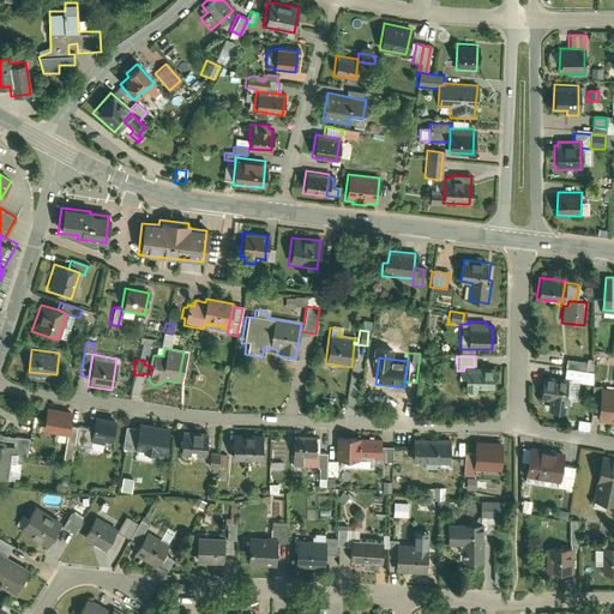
[(566,379),(572,380),(571,383),(591,385),(594,363),(569,360),(566,379)]
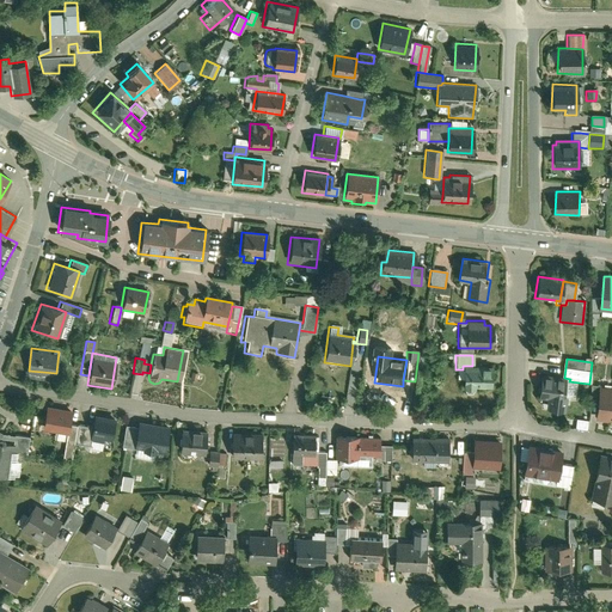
[(463,389),(489,390),(489,366),(472,366),(463,366),(463,369),(463,389)]
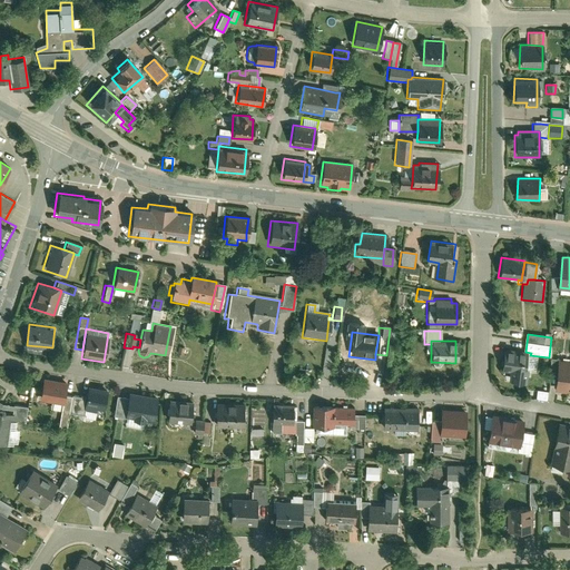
[(505,350),(502,367),(512,369),(511,379),(530,381),(531,369),(529,369),(530,355),(531,353),(526,352),(505,350)]
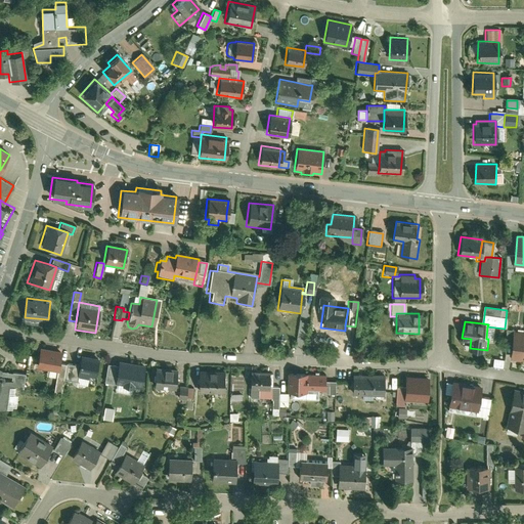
[(523,332),(513,331),(511,344),(509,360),(523,361),(523,332)]
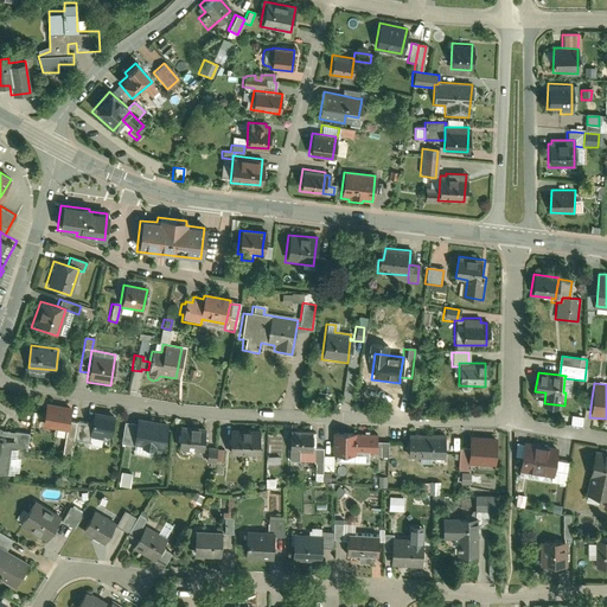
[(68,407),(44,403),(40,427),(64,430),(65,421),(68,407)]
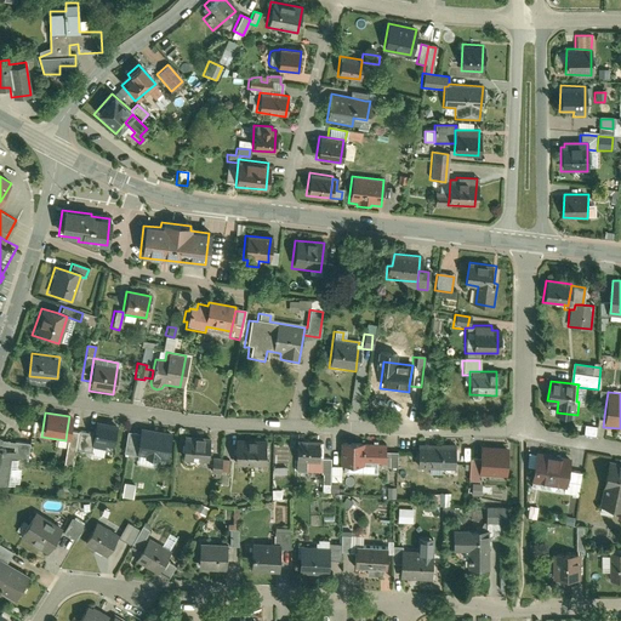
[(95,421),(92,434),(90,446),(112,450),(115,425),(95,421)]
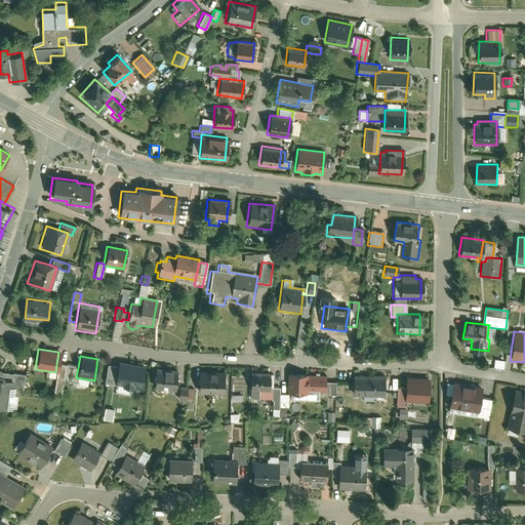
[(123,371),(115,370),(113,382),(138,387),(142,365),(124,362),(123,371)]
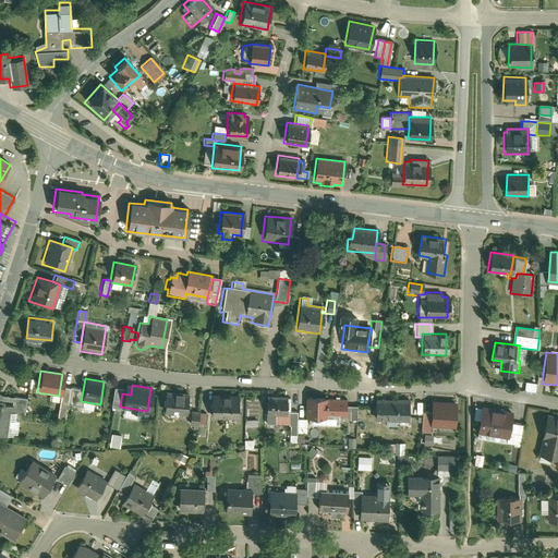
[(68,388),(60,387),(59,396),(56,419),(63,420),(65,404),(68,388)]
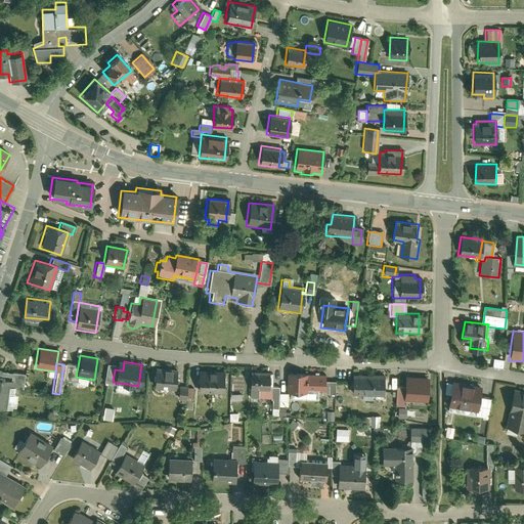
[(63,364),(61,380),(75,382),(76,377),(78,366),(64,364),(63,364)]
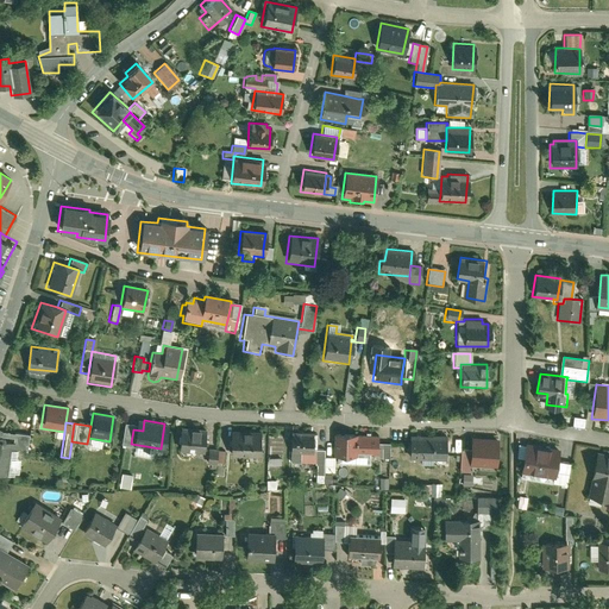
[(269,426),(269,452),(282,452),(283,426),(269,426)]
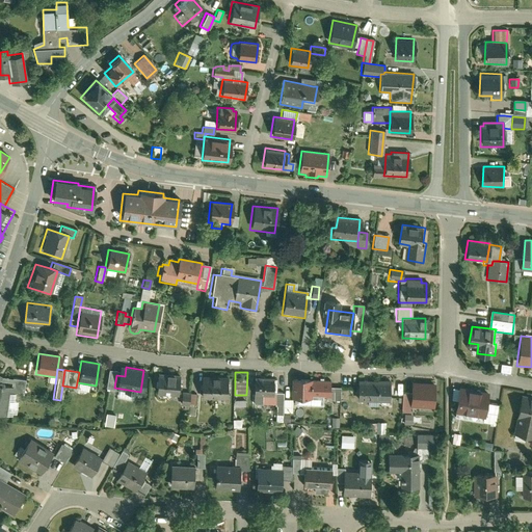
[(178,375),(156,373),(155,395),(177,396),(178,375)]
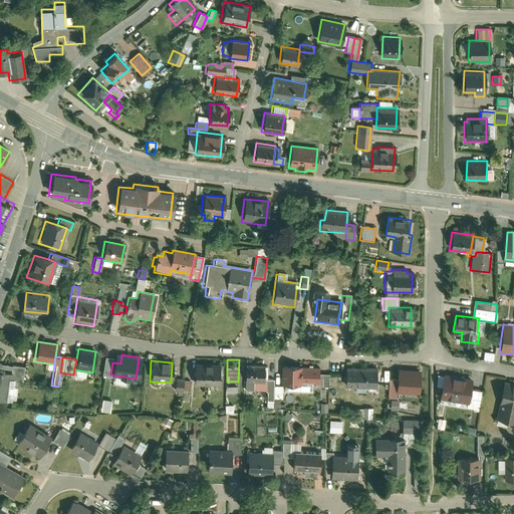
[(217,384),(218,364),(194,363),(194,384),(217,384)]
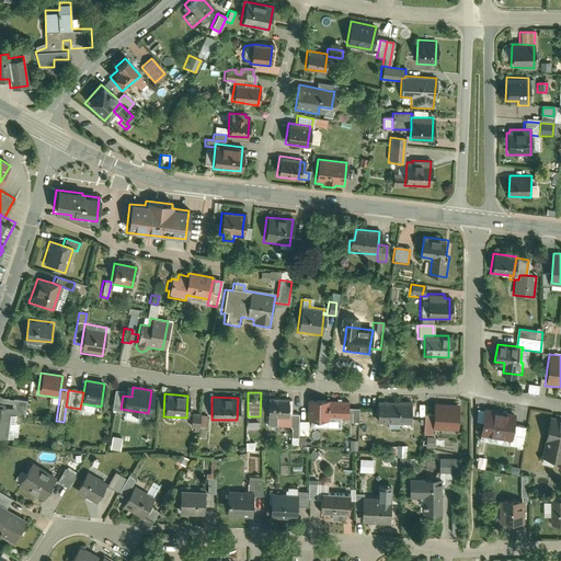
[(11,408),(11,413),(24,415),(25,400),(12,399),(11,408)]
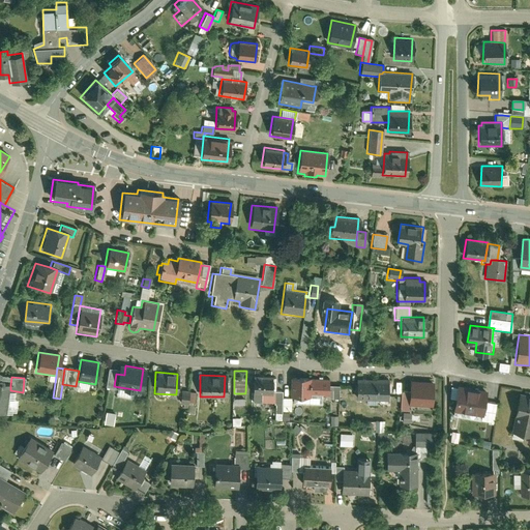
[(270,377),(252,377),(252,394),(260,394),(270,394),(270,377)]
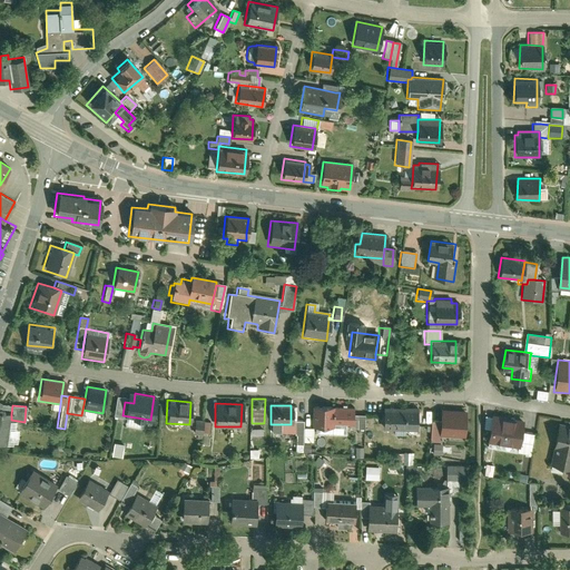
[(335,423),(335,406),(315,406),(315,424),(335,424),(335,423)]
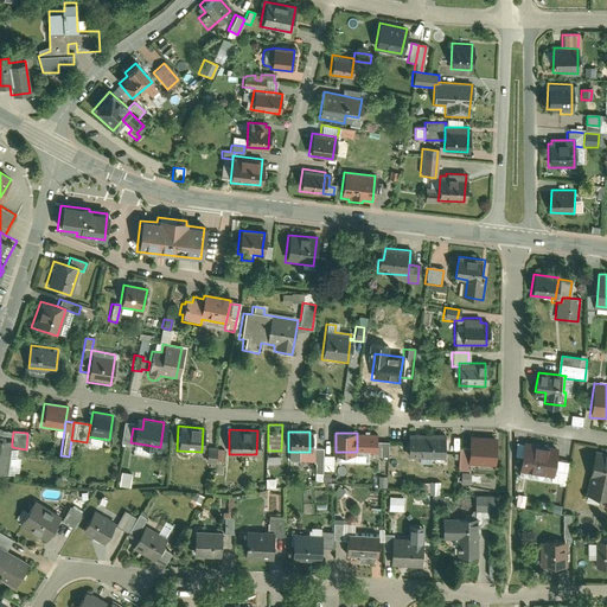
[(378,433),(357,433),(357,451),(378,451),(378,433)]
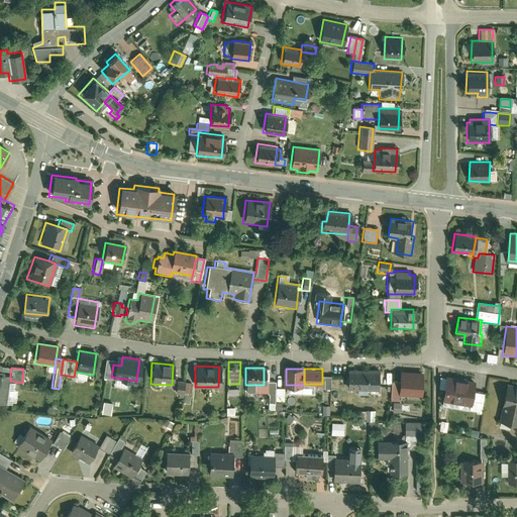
[(380,390),(380,369),(349,369),(349,389),(380,390)]
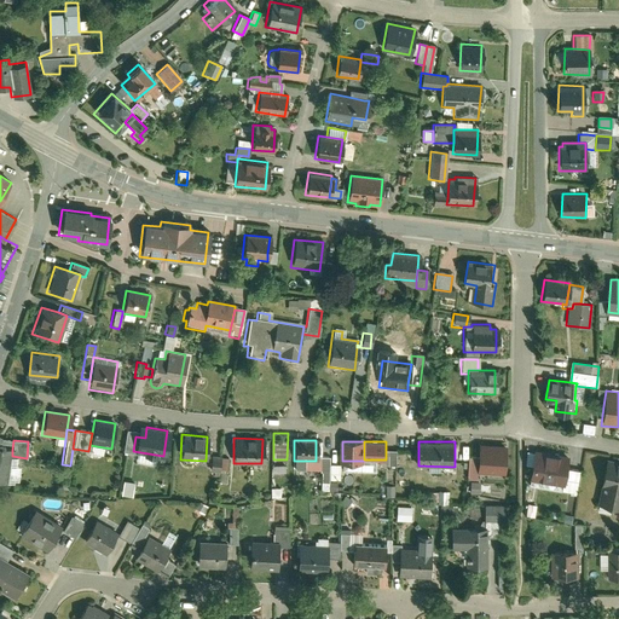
[(508,472),(509,445),(482,444),(481,457),(480,470),(508,472)]
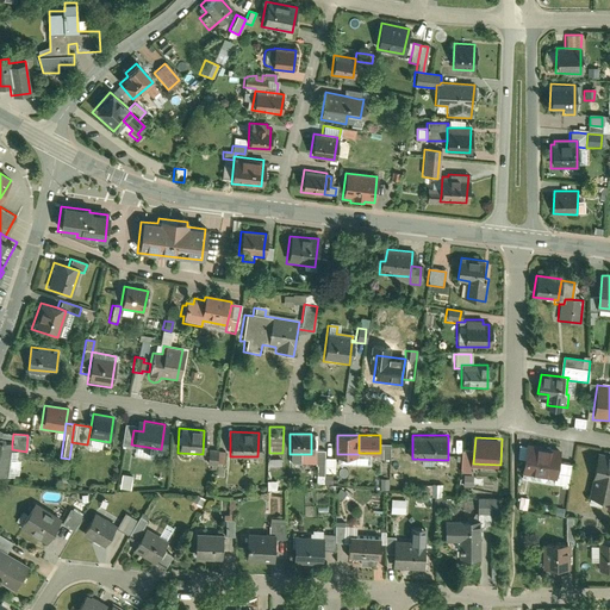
[(0,475),(8,477),(12,449),(12,443),(0,442),(0,475)]
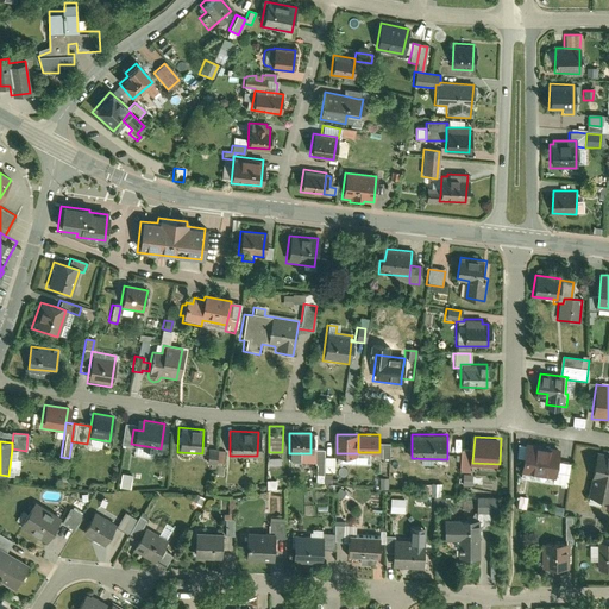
[(558,447),(525,441),(519,472),(552,478),(556,462),(558,447)]
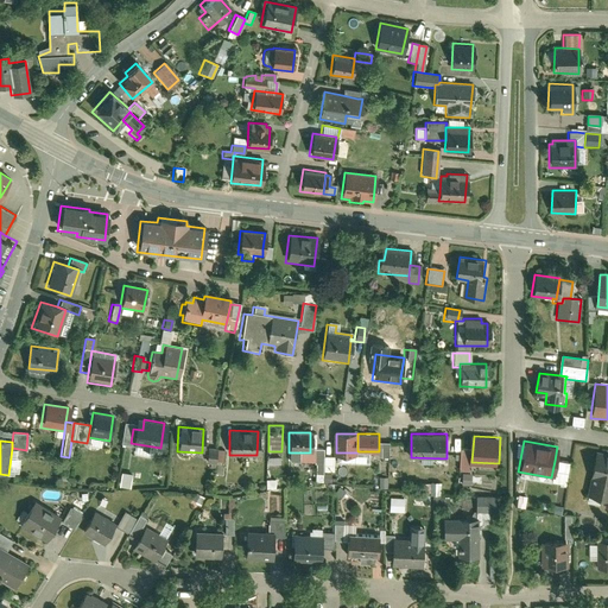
[(215,449),(206,448),(204,463),(214,463),(214,462),(215,450),(215,449)]
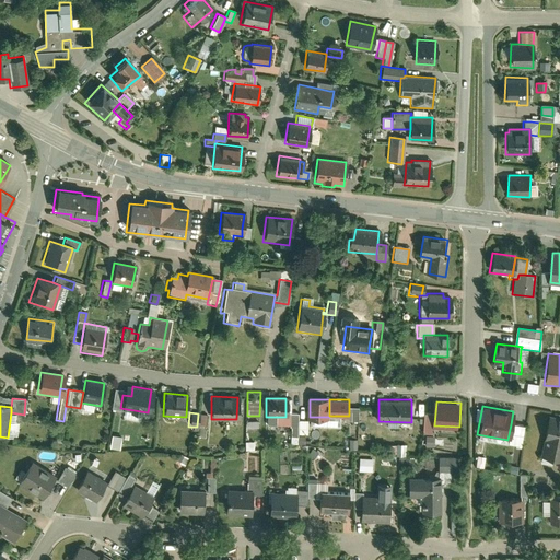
[(434,426),(435,413),(426,412),(424,432),(434,433),(434,426)]
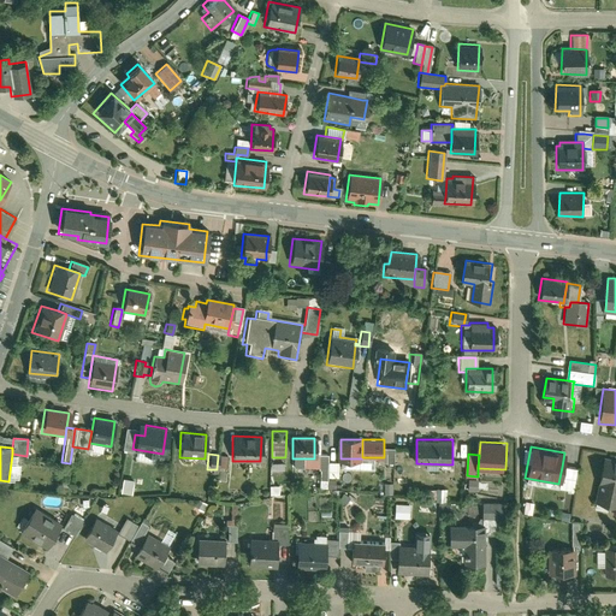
[(227,457),(218,456),(217,468),(226,469),(227,457)]
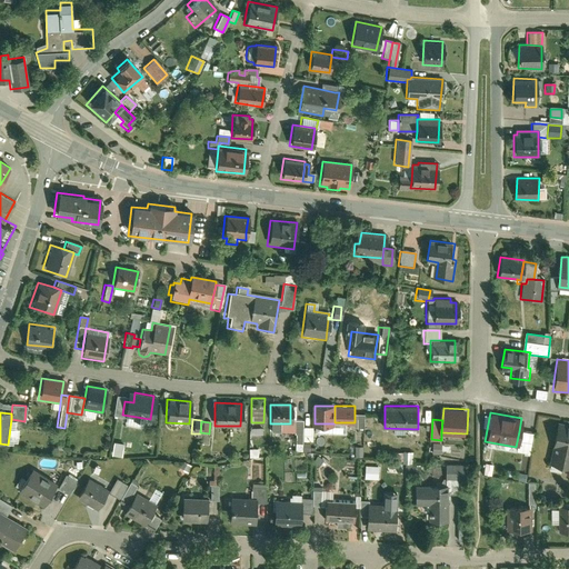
[(568,425),(556,422),(551,442),(555,443),(551,461),(568,465),(568,425)]
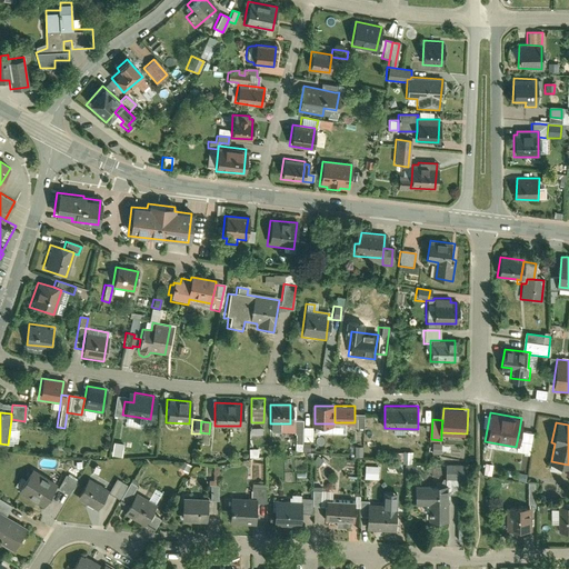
[(279,438),(279,423),(270,423),(270,438),(279,438)]
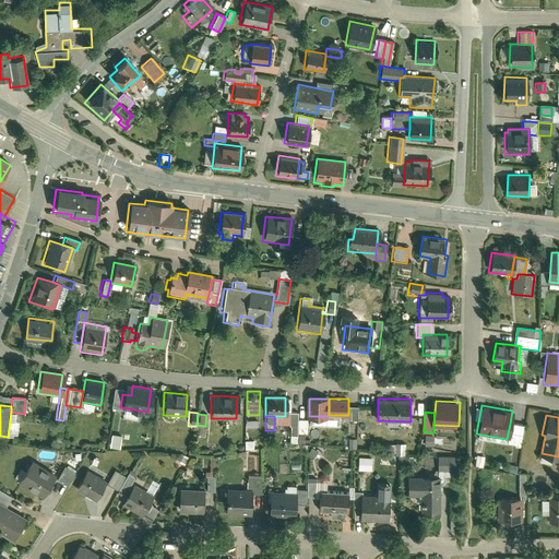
[(523,426),(510,424),(507,439),(506,444),(519,447),(523,426)]
